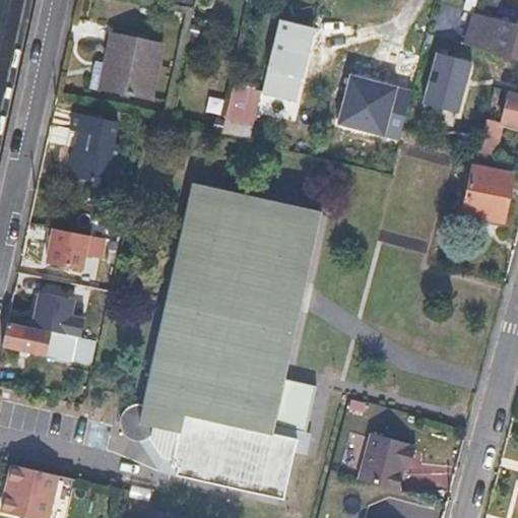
[(472,11),(462,43),(517,60),(517,23),(474,11),(472,11)]
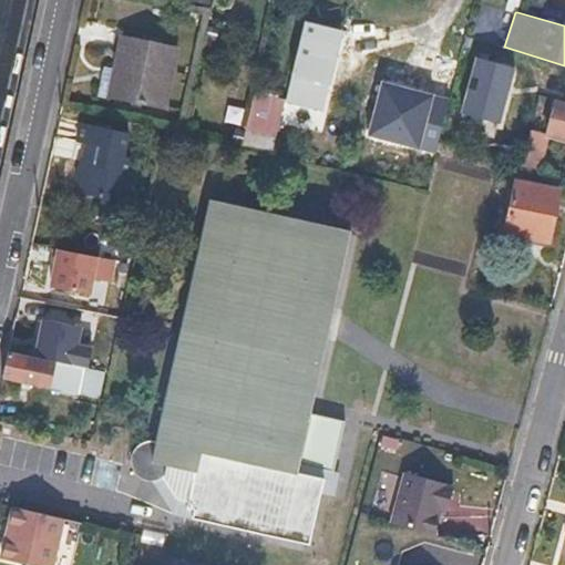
[(327,83),(340,30),(305,21),(287,91),(302,95),(307,79),(327,83)]
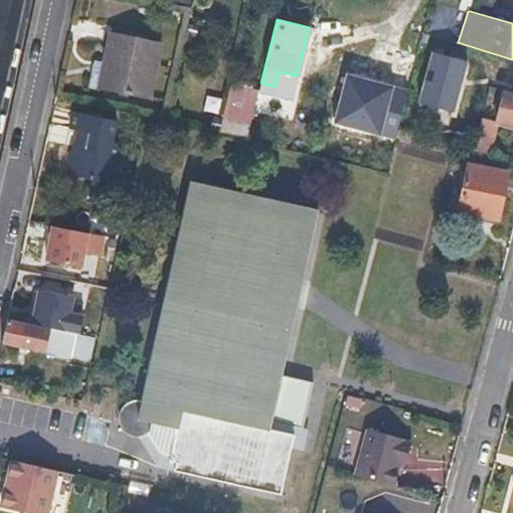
[(109,32),(102,62),(109,64),(103,90),(149,101),(161,42),(109,32)]
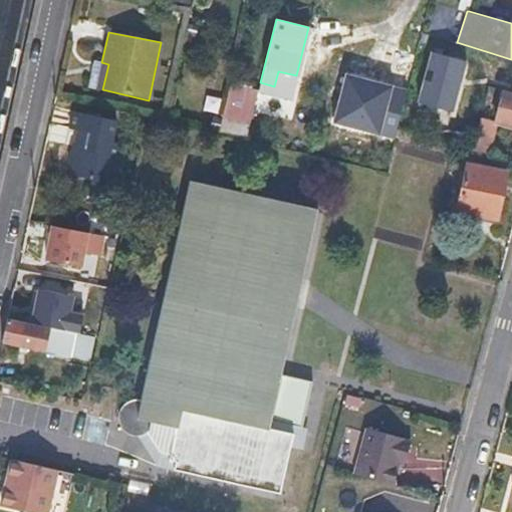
[(435,52),(420,113),(455,122),(471,62),(435,52)]
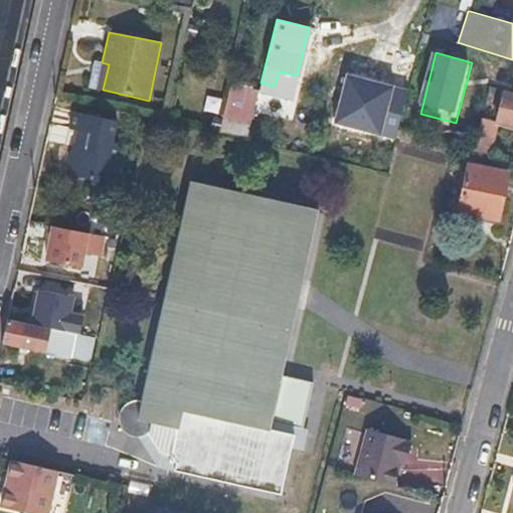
[(97,89),(103,90),(109,64),(102,62),(97,89)]
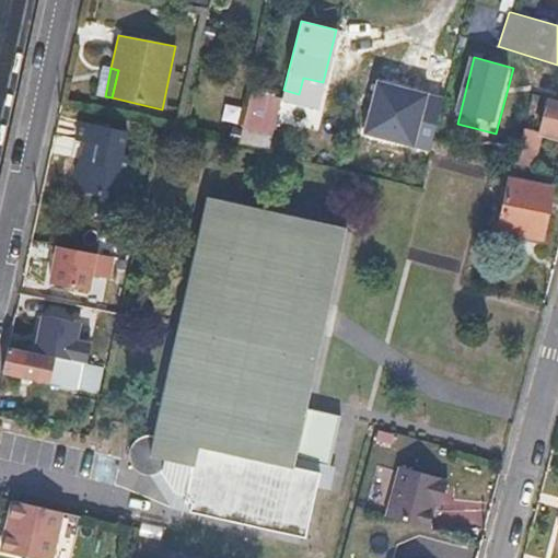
[(513,161),(530,166),(537,140),(542,142),(545,134),(557,136),(557,100),(547,97),(545,106),(530,102),(513,161)]
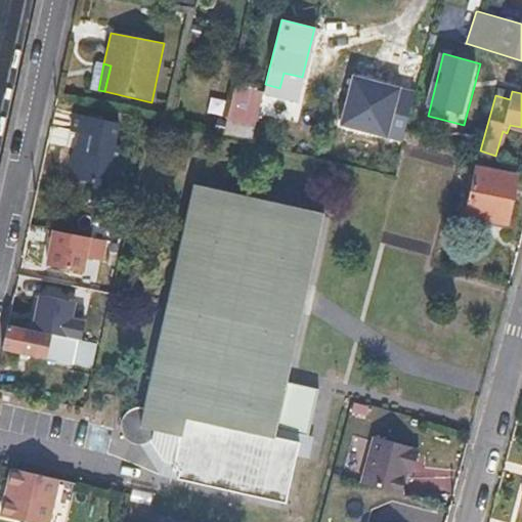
[(73,113),(69,130),(79,132),(75,149),(72,149),(69,166),(77,177),(76,183),(107,190),(119,144),(114,143),(118,122),(73,113)]
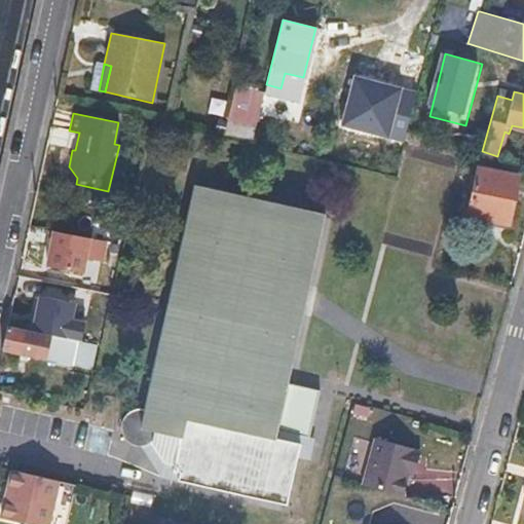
[(249,124),(226,119),(224,133),(247,137),(249,124)]
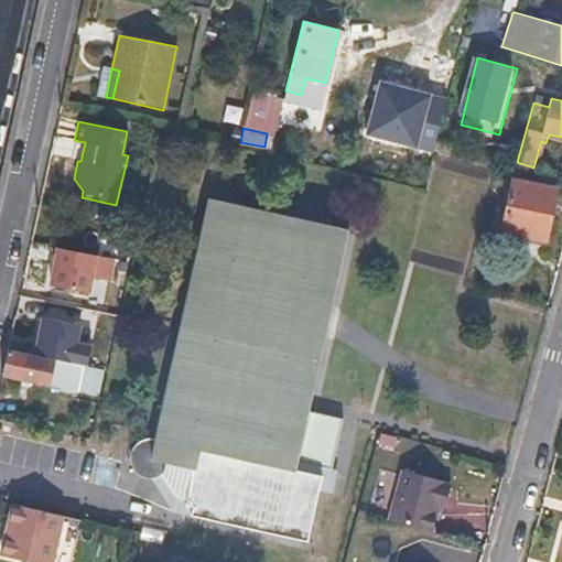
[(510,183),(503,233),(544,239),(552,190),(510,183)]
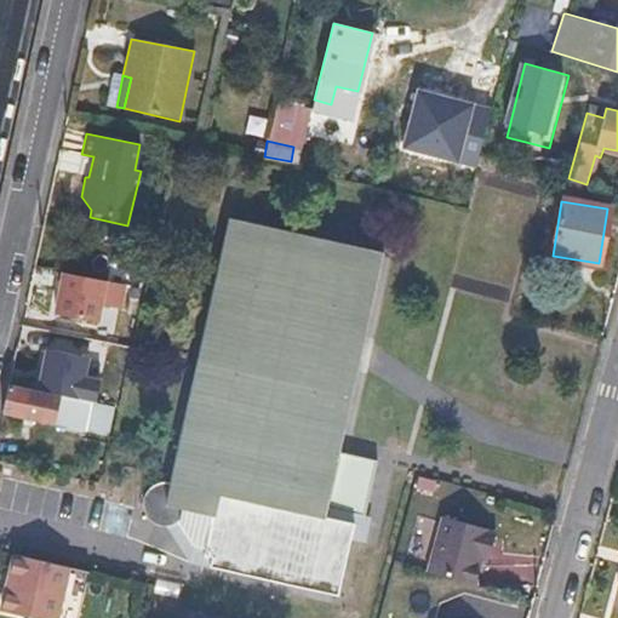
[(153,521),(160,524),(167,522),(175,521),(189,544),(200,547),(198,555),(269,572),(267,581),(331,594),(342,538),(345,521),(322,516),(325,508),(364,515),(375,461),(337,452),(360,350),(382,251),(228,216),(170,482),(160,482),(153,485),(149,487),(144,492),(142,501),(143,509),(147,516),(153,521)]
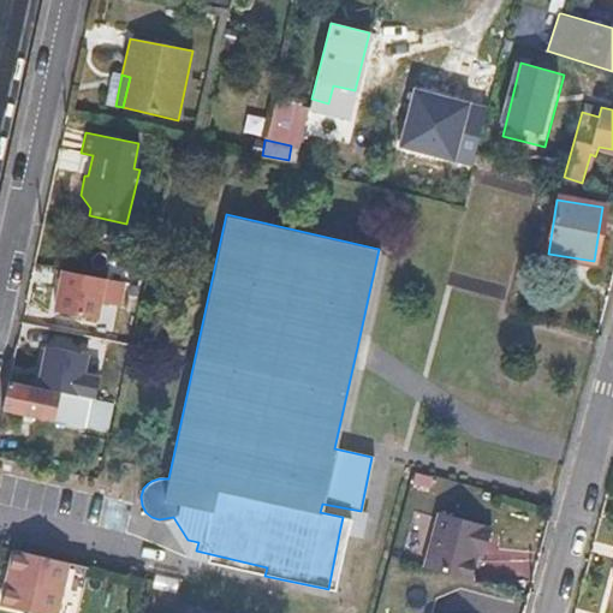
[(51,417),(96,427),(101,402),(5,380),(0,404),(0,410),(23,415),(51,421),(51,417)]
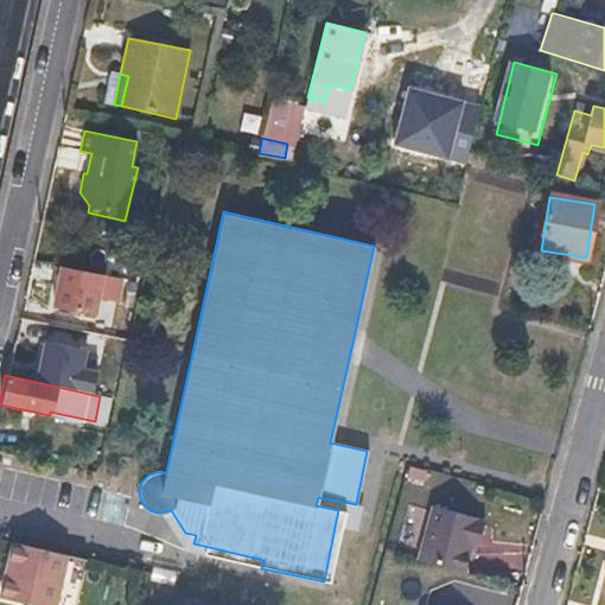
[(109,397),(100,396),(95,421),(103,422),(109,397)]
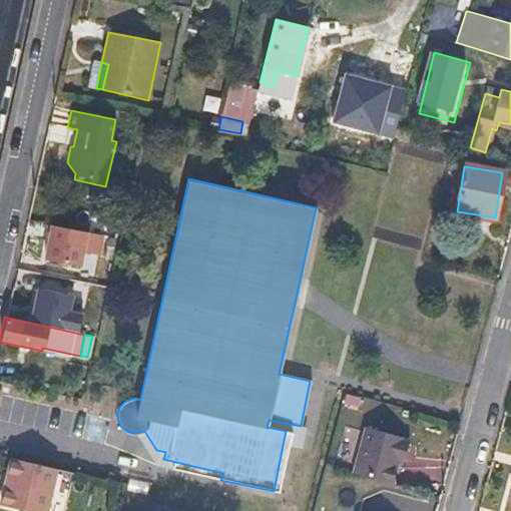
[(296,447),(301,426),(269,420),(267,427),(286,431),(283,445),(296,447)]
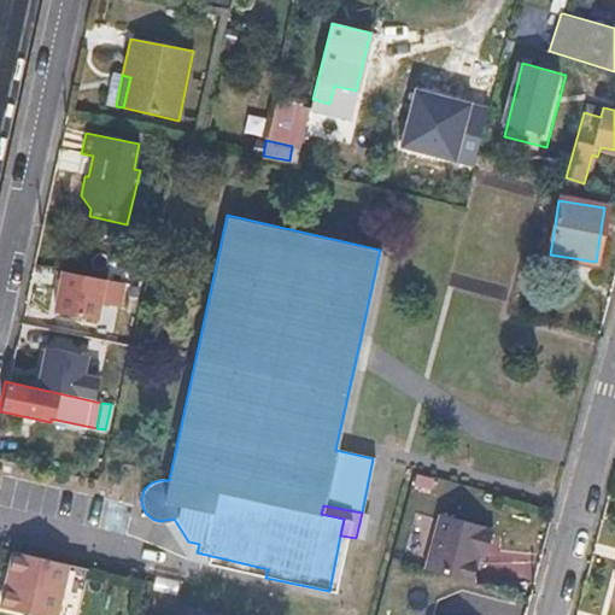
[(473,557),(475,546),(487,549),(492,529),(438,514),(423,569),(467,580),(473,557)]
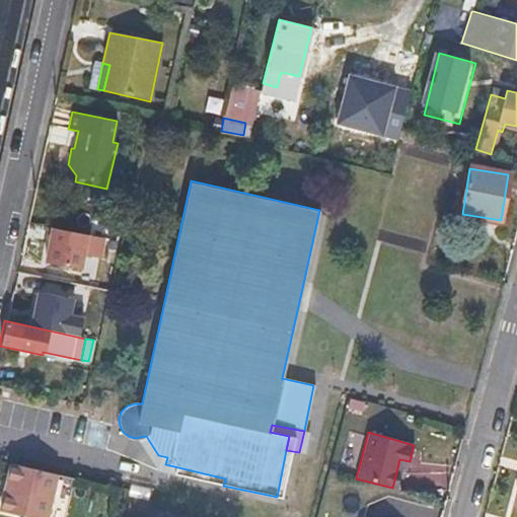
[(154,470),(223,486),(225,478),(165,464),(167,457),(158,455),(146,436),(140,437),(134,438),(154,470)]
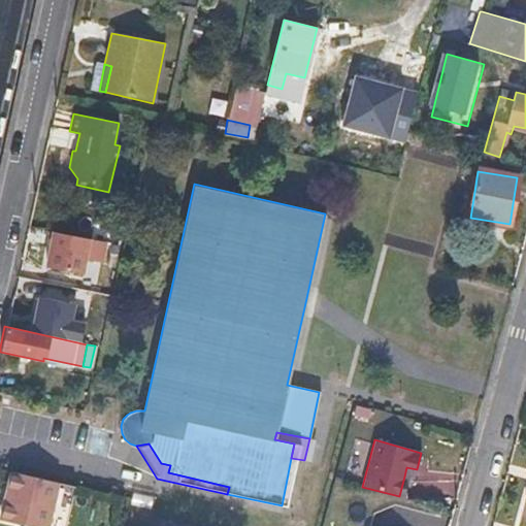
[(415,480),(417,469),(406,467),(404,477),(415,480)]
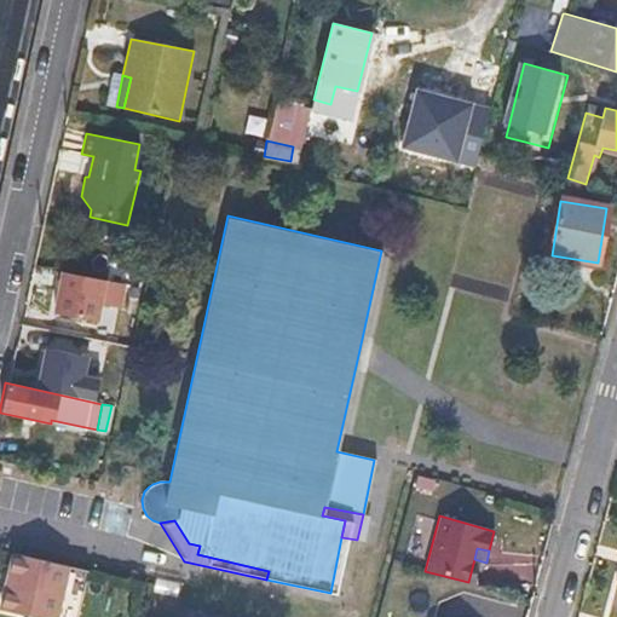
[(52,616),(65,564),(12,551),(7,571),(13,572),(10,587),(4,586),(3,589),(0,600),(0,606),(45,616),(52,616)]
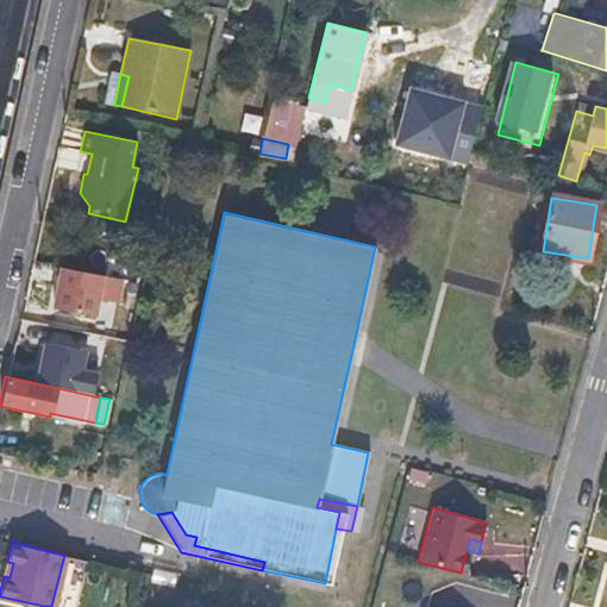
[(74,606),(86,559),(64,555),(51,606),(54,606),(74,606)]
